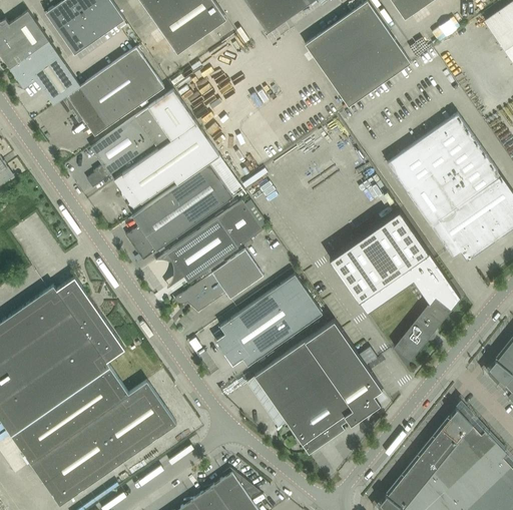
[(52,0),(50,2),(54,8),(46,13),(75,55),(125,20),(110,0),(52,0)]
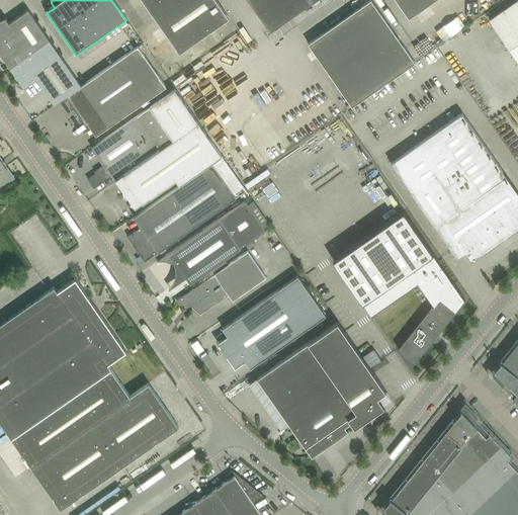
[(141,0),(180,55),(230,19),(216,0),(141,0)]
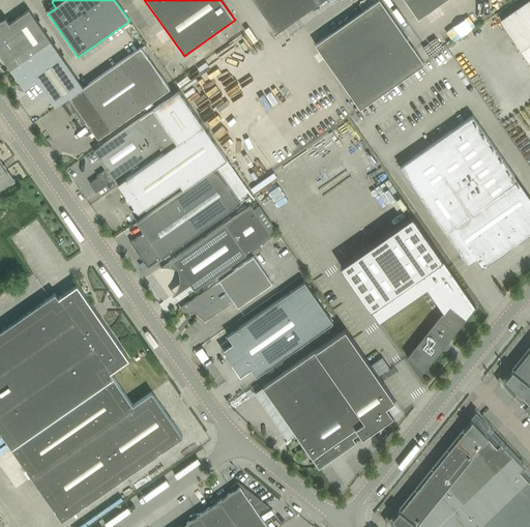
[(253,0),(276,34),(325,0),(253,0)]
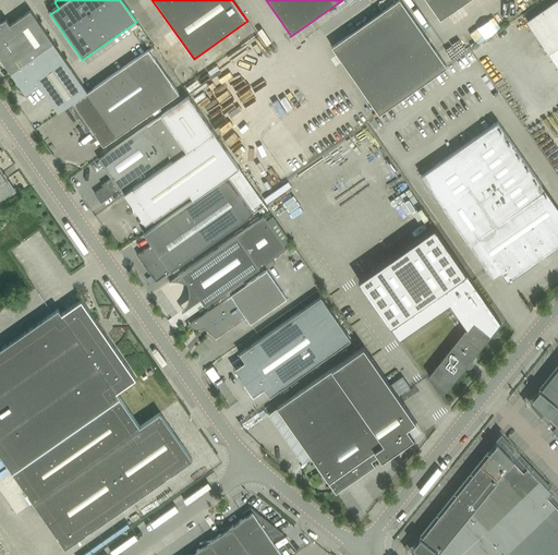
[(425,0),(428,4),(440,22),(471,0),(425,0)]
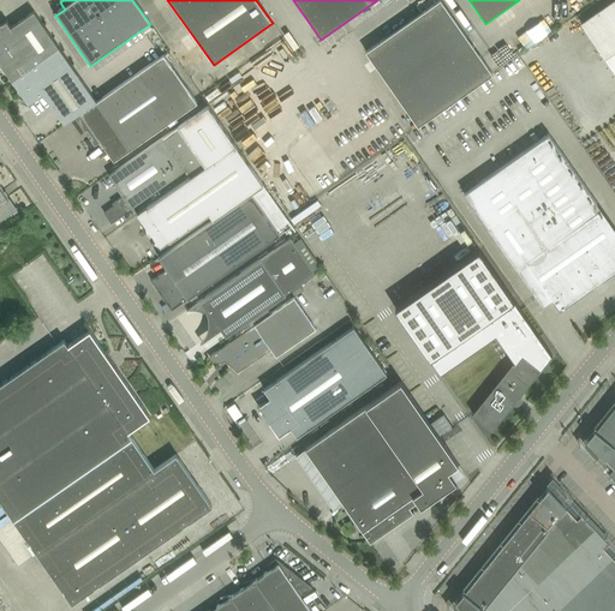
[(614,0),(580,25),(614,75),(614,0)]
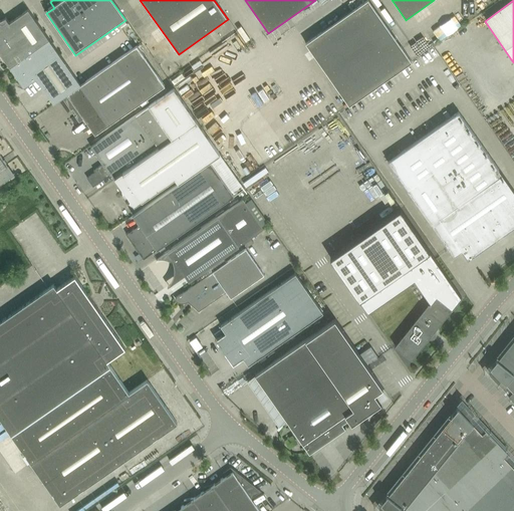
[(306,45),(349,107),(412,64),(368,2),(306,45)]
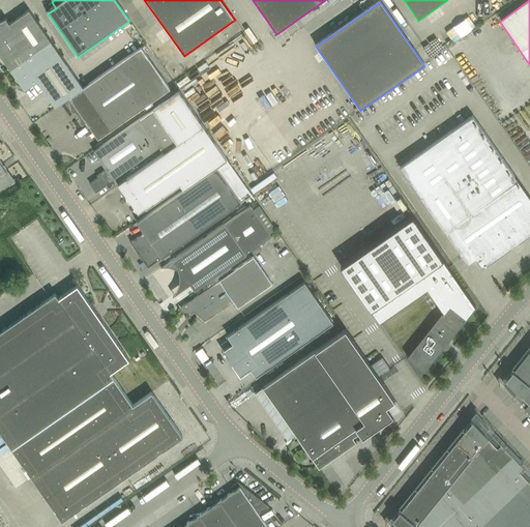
[(0,56),(10,71),(51,44),(29,12),(9,26),(6,21),(0,23),(0,56)]
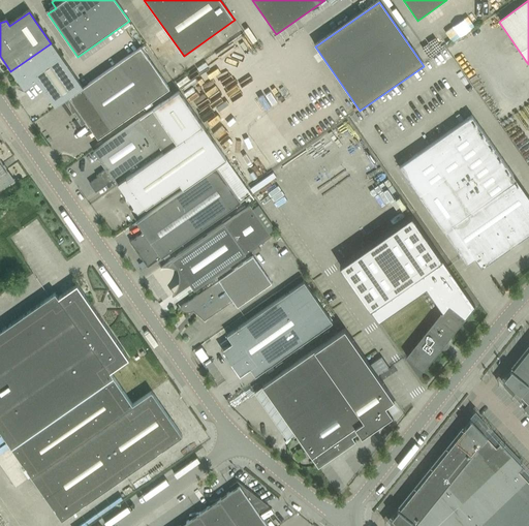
[(51,43),(10,71),(22,88),(25,92),(29,89),(37,84),(56,110),(64,103),(84,90),(51,43)]
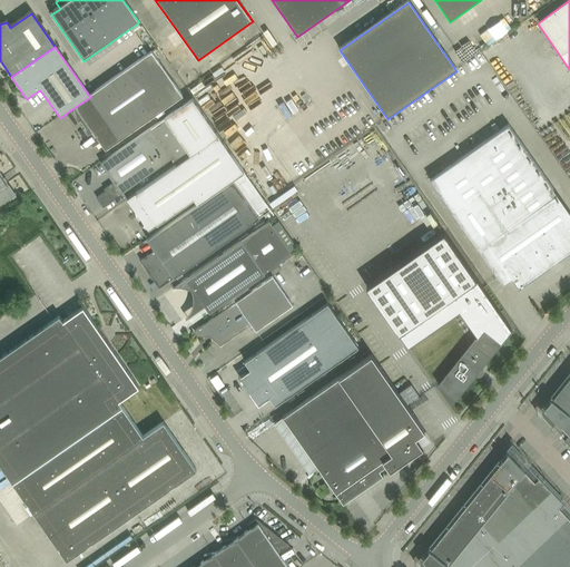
[(90,97),(69,111),(79,125),(78,125),(79,126),(81,125),(85,128),(82,130),(82,132),(84,132),(88,138),(94,134),(106,152),(184,98),(153,54),(90,97)]
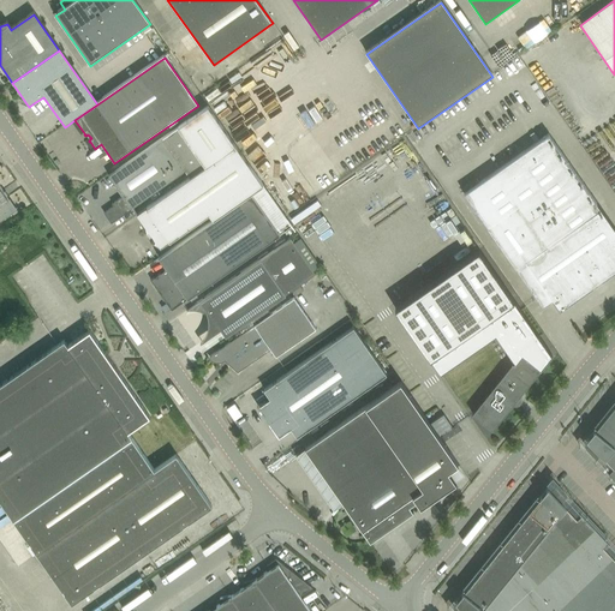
[(209,216),(214,222),(252,196),(263,187),(208,108),(179,129),(207,168),(191,179),(137,216),(145,228),(148,235),(150,234),(156,243),(155,245),(160,249),(161,250),(209,216)]
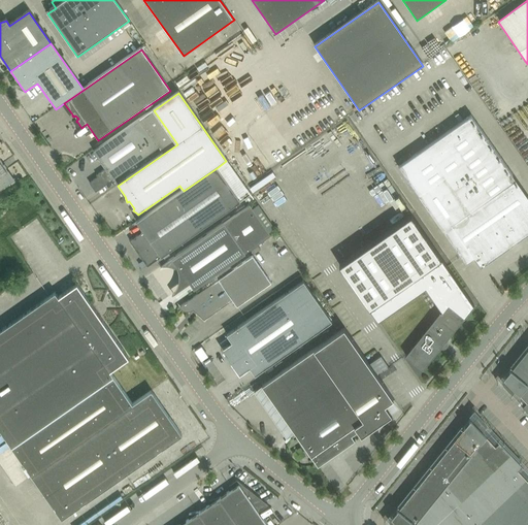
[(209,109),(200,116),(213,133),(218,130),(215,126),(220,122),(218,119),(217,119),(209,109)]
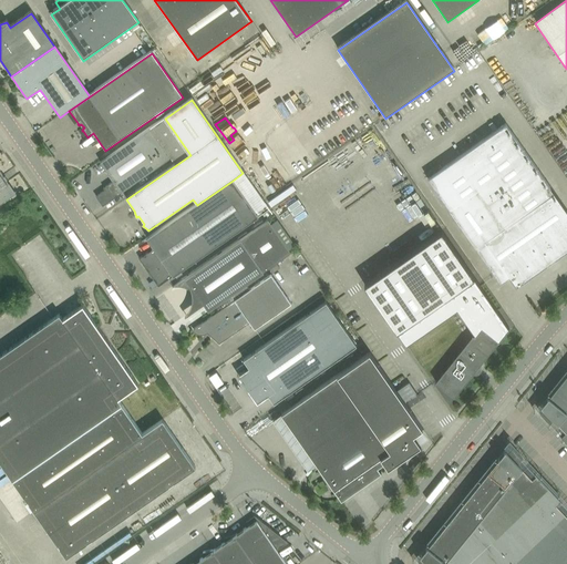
[(172,160),(176,165),(191,155),(165,119),(101,164),(114,183),(104,191),(105,192),(96,198),(103,208),(123,195),(122,194),(172,160)]
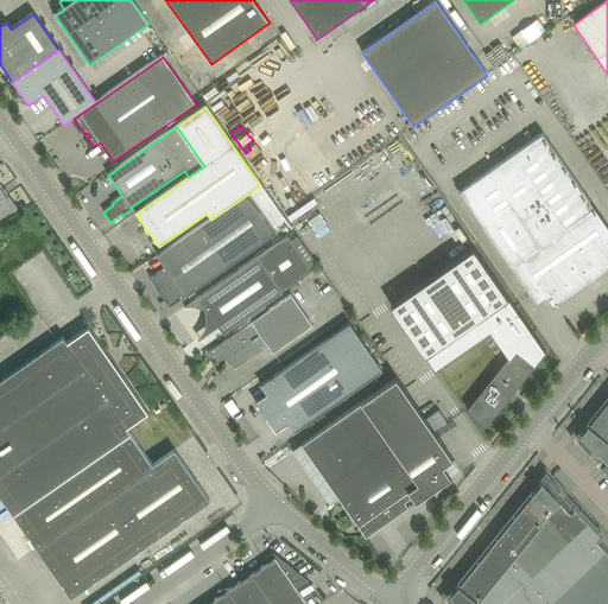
[(460,195),(537,305),(546,299),(555,309),(587,286),(587,287),(588,287),(589,288),(590,290),(591,290),(593,290),(594,288),(590,284),(607,271),(607,228),(544,137),(460,195)]
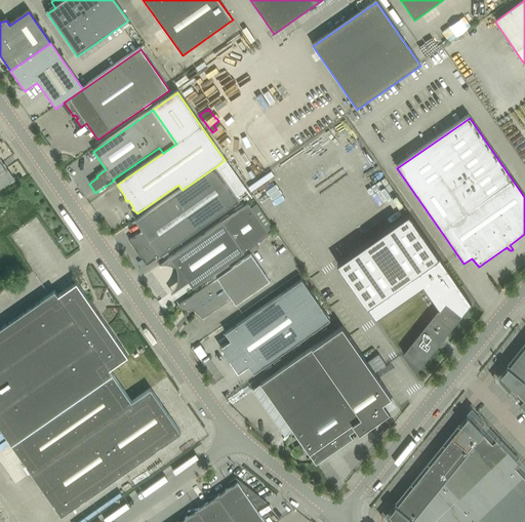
[(0,191),(14,182),(6,169),(5,170),(2,167),(4,166),(0,160),(0,191)]
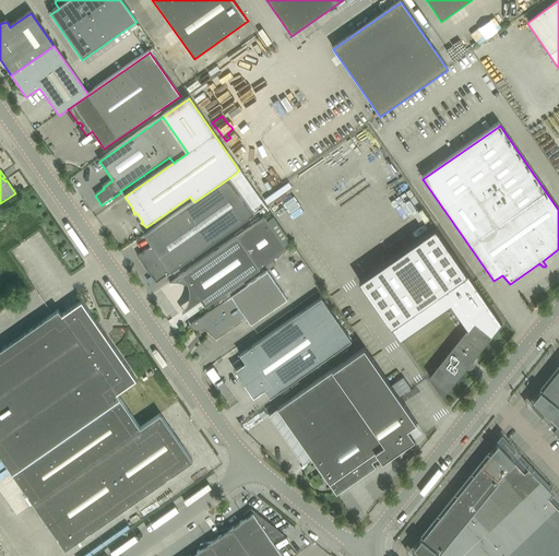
[(229,178),(194,202),(144,237),(152,247),(138,257),(156,284),(256,215),(229,178)]
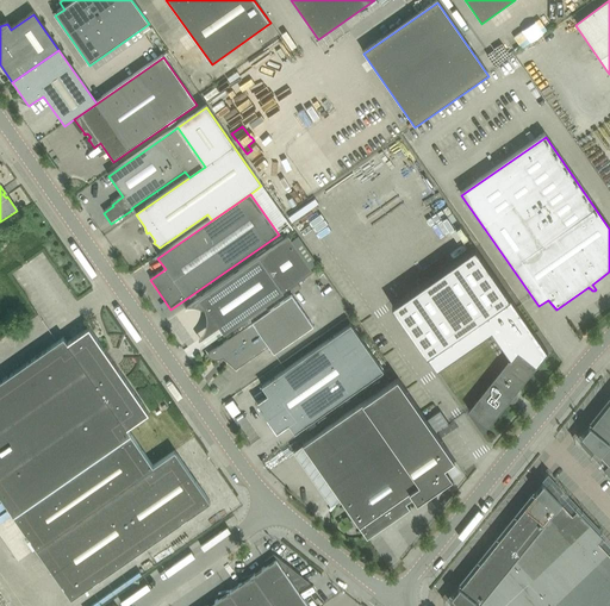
[(195,305),(186,311),(188,311),(191,311),(193,311),(195,311),(198,312),(200,312),(203,313),(204,314),(206,316),(206,318),(207,320),(207,323),(207,325),(206,329),(206,331),(205,333),(204,336),(203,337),(201,339),(199,342),(198,343),(195,345),(219,329),(224,336),(235,330),(253,317),(265,308),(315,274),(312,272),(318,267),(299,239),(293,243),(290,238),(195,305)]
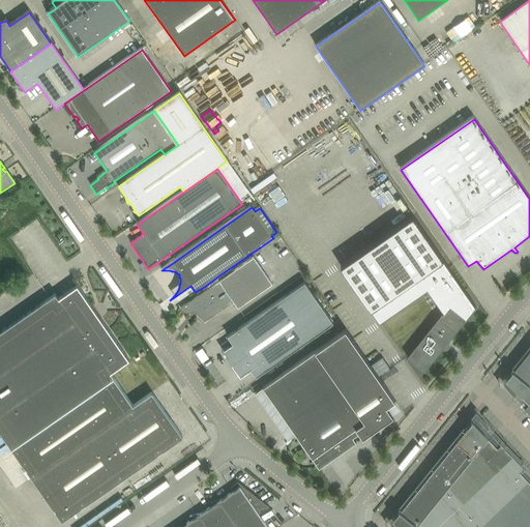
[(411,220),(342,268),(381,324),(429,291),(435,287),(449,306),(407,359),(408,359),(416,367),(424,373),(442,351),(445,351),(450,345),(449,343),(467,320),(475,310),(411,220)]
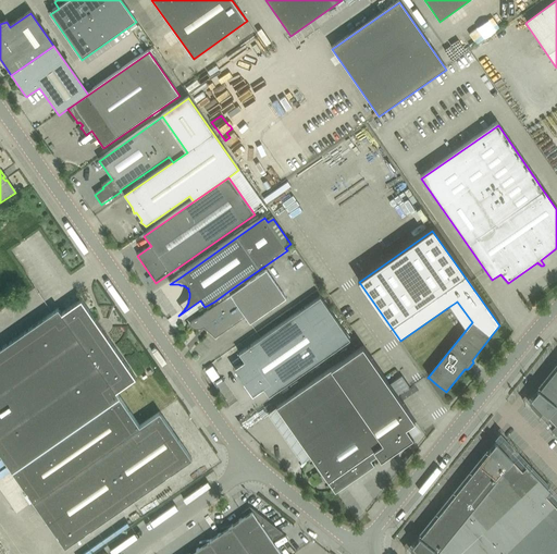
[(196,321),(187,328),(187,329),(189,327),(192,329),(193,330),(195,331),(197,331),(199,331),(201,330),(203,329),(215,340),(224,333),(246,319),(250,325),(286,300),(267,272),(246,287),(242,282),(231,290),(220,297),(223,303),(196,321)]
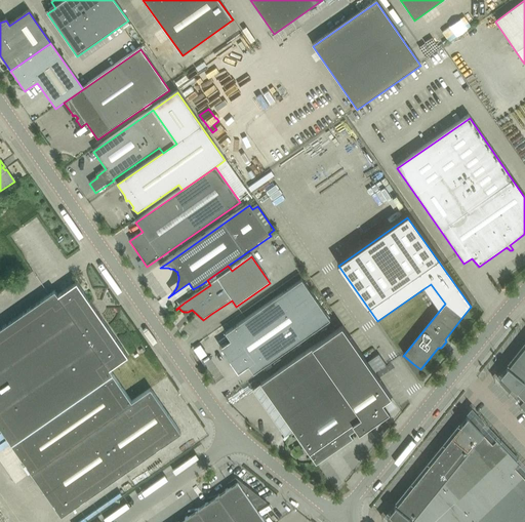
[(248,367),(254,374),(330,321),(303,281),(226,334),(231,342),(220,349),(239,374),(248,367)]
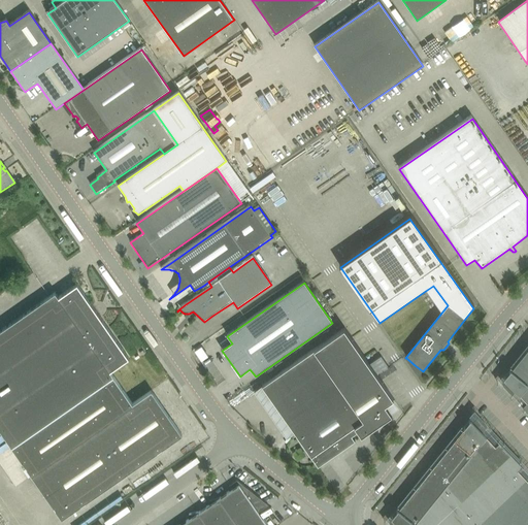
[(56,294),(50,298),(0,332),(0,431),(12,449),(32,478),(62,520),(182,436),(152,393),(133,405),(110,373),(129,360),(77,286),(59,299),(56,294)]
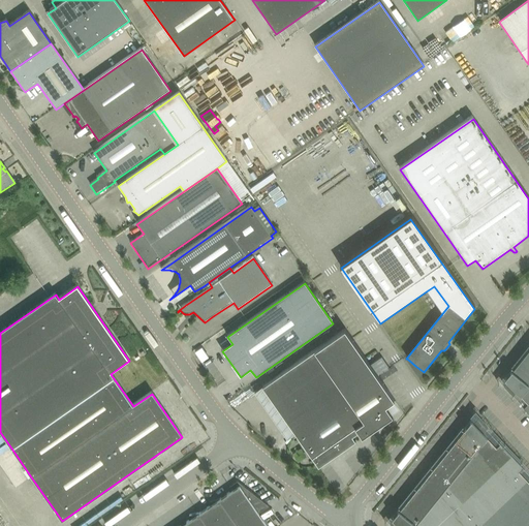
[(395,401),(378,378),(345,331),(262,388),(296,435),(318,469),(355,442),(352,438),(359,434),(363,438),(393,416),(386,407),(395,401)]
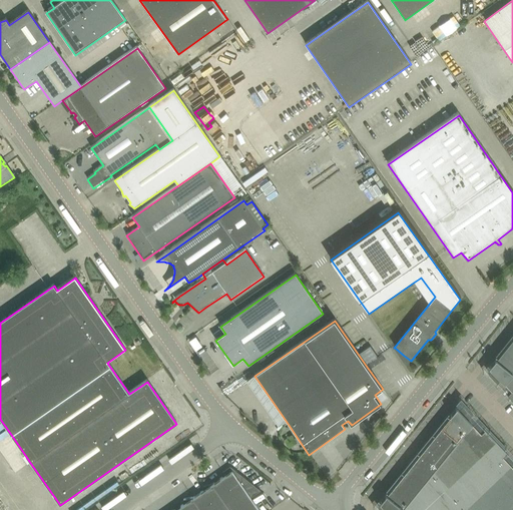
[(501,380),(505,384),(512,374),(512,340),(497,361),(496,360),(490,368),(492,371),(490,375),(489,375),(498,385),(498,384),(501,380)]
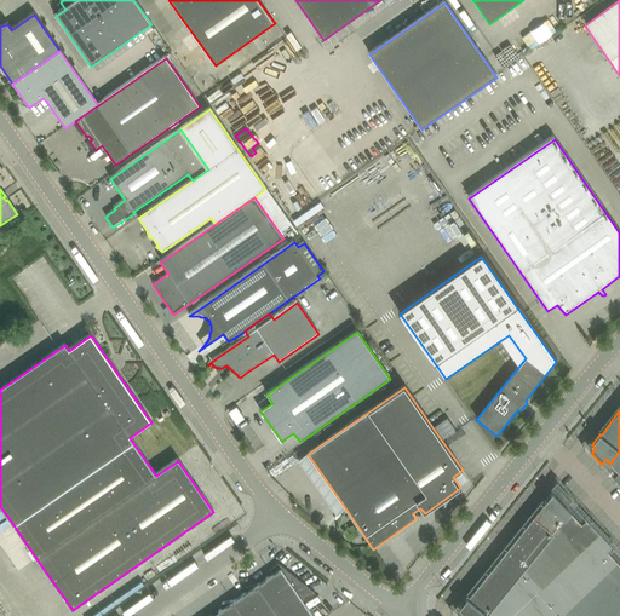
[(545,504),(506,552),(526,568),(527,568),(570,512),(567,508),(570,504),(572,504),(561,491),(556,496),(552,494),(545,504)]
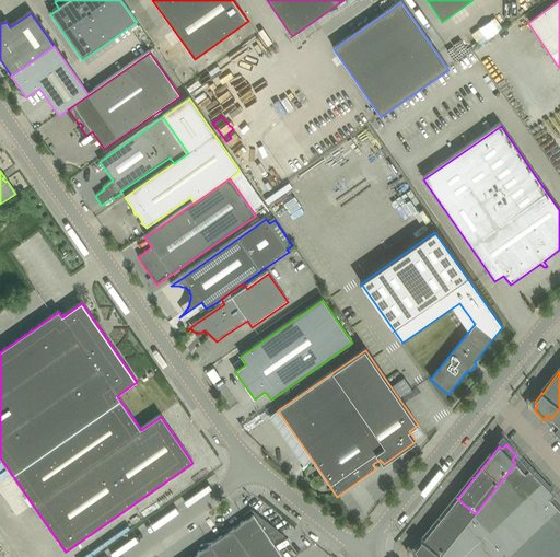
[(476,513),(492,530),(543,483),(531,470),(526,474),(517,465),(515,463),(476,513)]
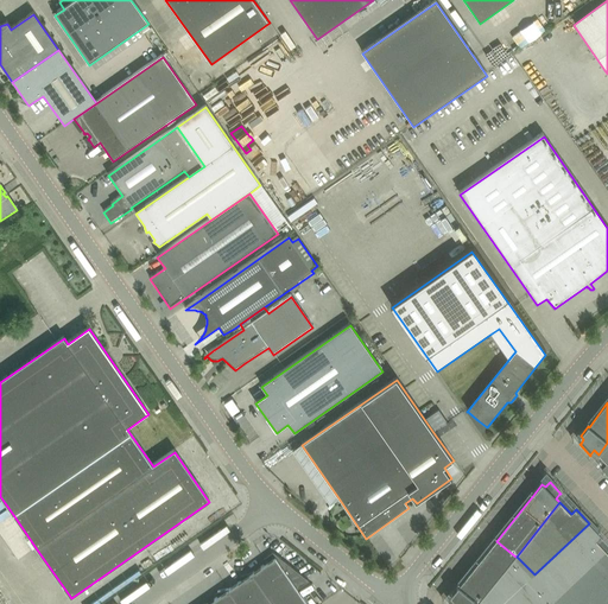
[(531,577),(555,601),(607,552),(596,541),(601,538),(600,535),(589,523),(534,574),(531,577)]
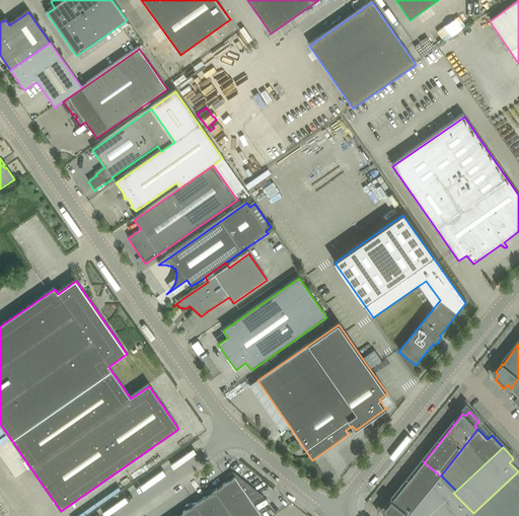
[(408,515),(440,475),(424,462),(392,502),(391,502),(385,510),(387,512),(385,515),(408,515)]
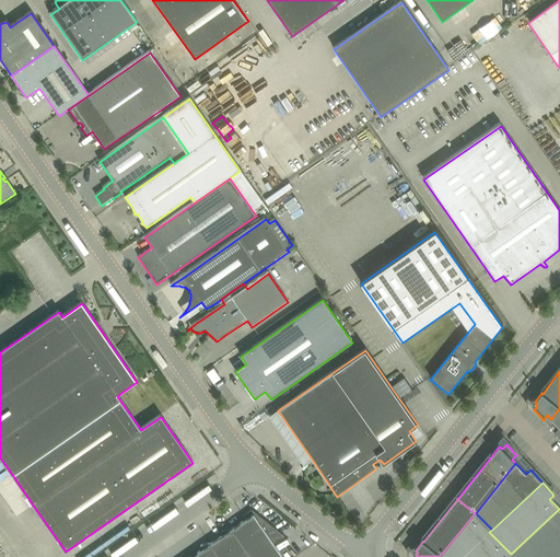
[(559,510),(559,509),(511,554),(513,556),(551,556),(559,549),(559,510)]
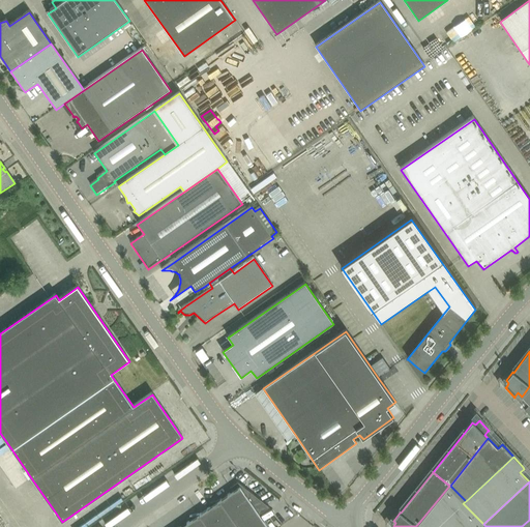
[(219,502),(217,502),(234,526),(267,526),(260,516),(269,509),(238,484),(230,490),(231,490),(233,493),(221,502),(219,502)]
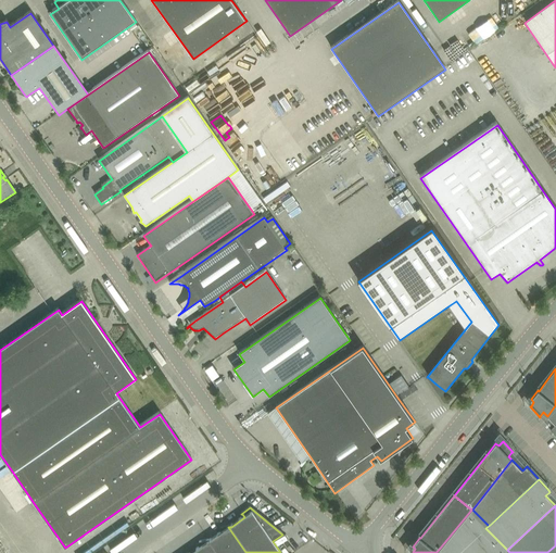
[(504,552),(507,550),(485,528),(489,526),(472,510),(471,510),(437,552),(504,552)]
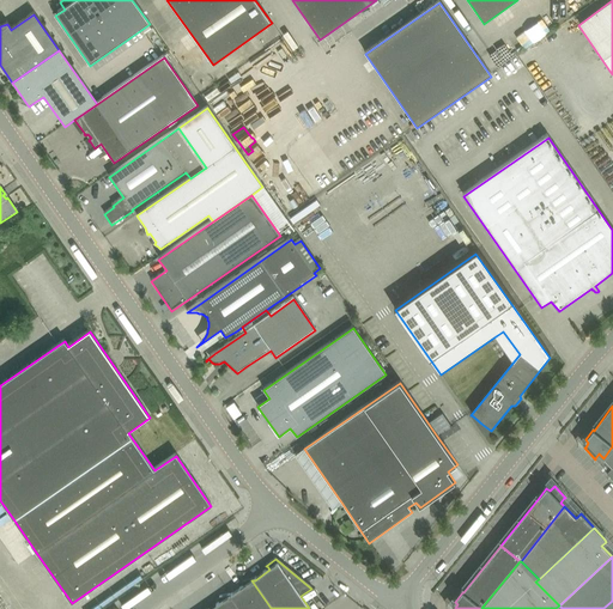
[(231,596),(228,597),(236,608),(271,608),(252,580),(243,583),(244,583),(247,586),(231,597),(231,596)]
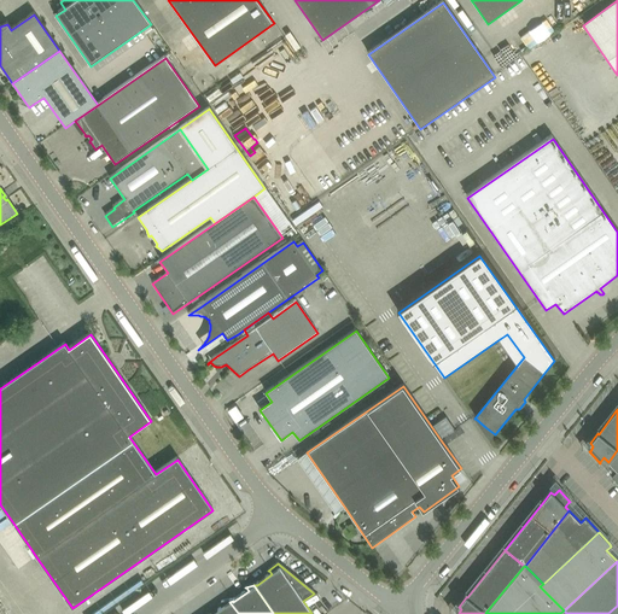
[(238,613),(229,602),(221,604),(222,604),(225,608),(216,613),(238,613)]
